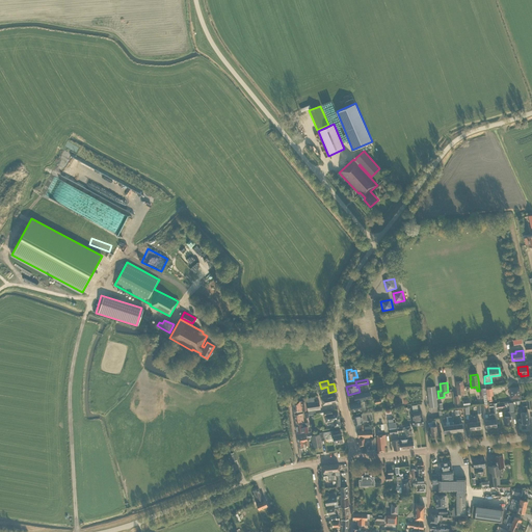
[(427,387),(429,407),(437,406),(435,386),(427,387)]
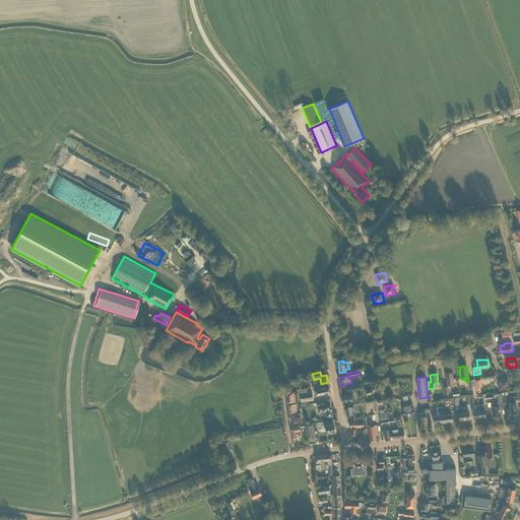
[(508,379),(498,380),(499,389),(509,388),(508,379)]
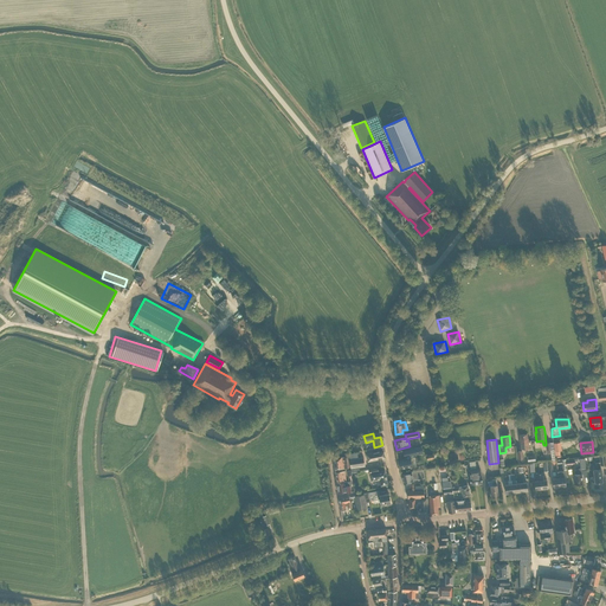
[(385,458),(382,446),(372,450),(372,452),(366,455),(367,462),(385,458)]
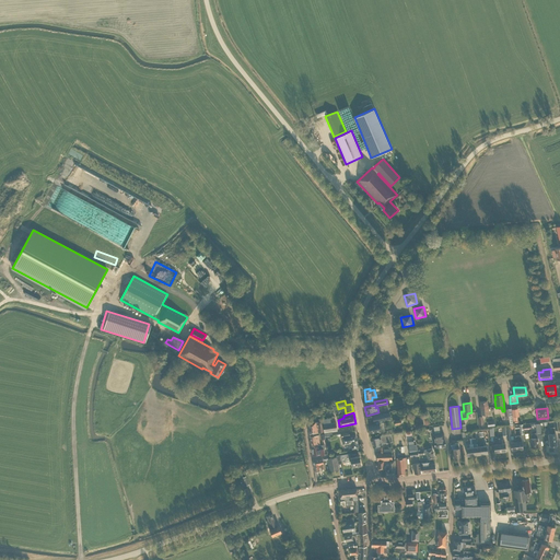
[(369,426),(370,433),(378,431),(380,433),(385,431),(383,422),(382,422),(382,420),(391,419),(389,412),(373,416),(374,422),(375,422),(375,424),(369,426)]
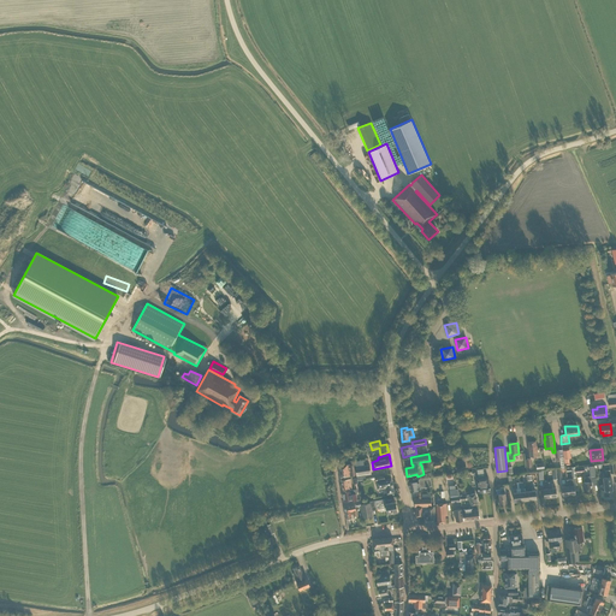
[(369,465),(363,466),(362,460),(354,461),(357,480),(366,479),(365,475),(371,474),(369,465)]
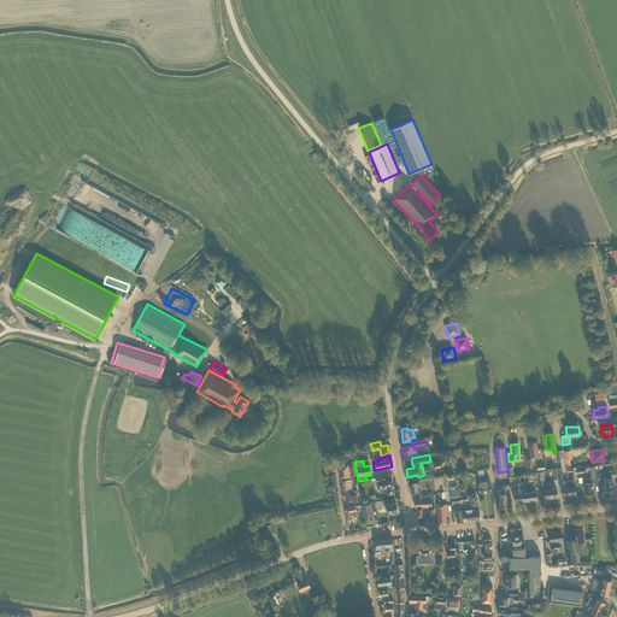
[(616,471),(616,463),(610,464),(611,470),(606,471),(607,479),(604,479),(605,486),(601,486),(603,489),(604,491),(606,491),(613,489),(611,474),(616,472),(616,471)]
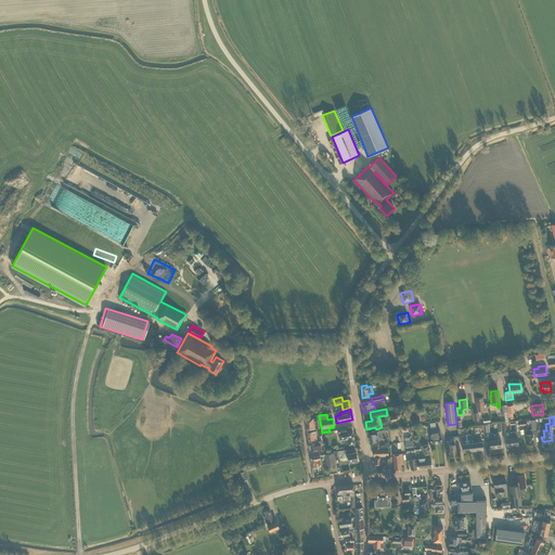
[(313,418),(305,420),(307,430),(310,429),(315,429),(314,424),(317,424),(317,428),(320,428),(319,418),(313,418)]
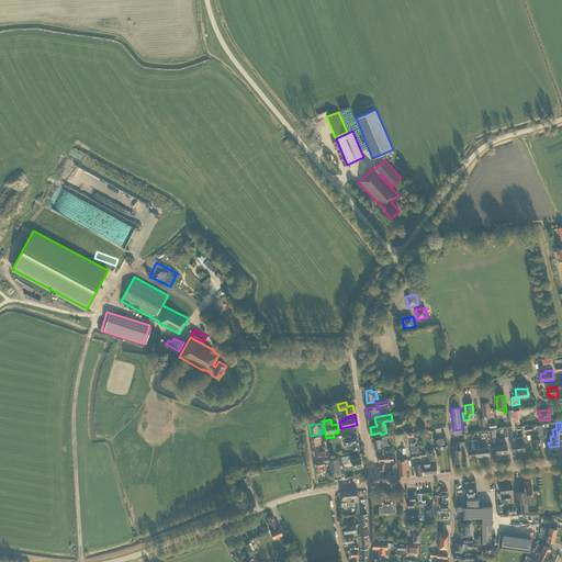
[(539,439),(539,436),(543,436),(542,425),(537,425),(538,435),(535,435),(535,440),(531,440),(532,449),(540,449),(539,439)]
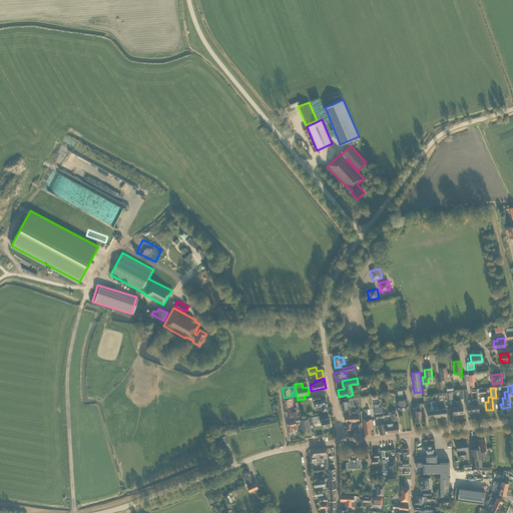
[(329,410),(326,398),(321,399),(320,396),(313,397),(315,407),(322,406),(323,411),(329,410)]
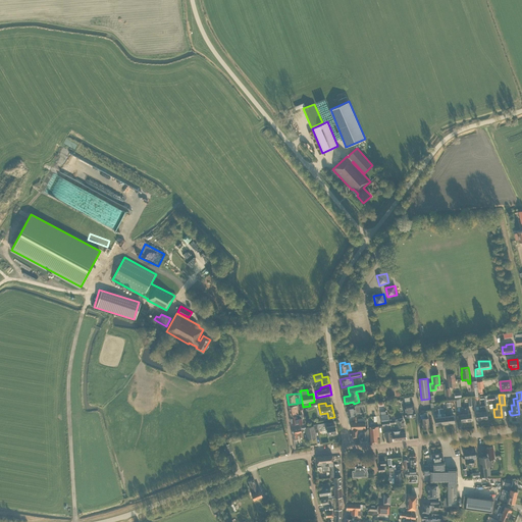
[(346,409),(348,417),(356,415),(356,413),(366,411),(364,404),(355,406),(355,408),(346,409)]
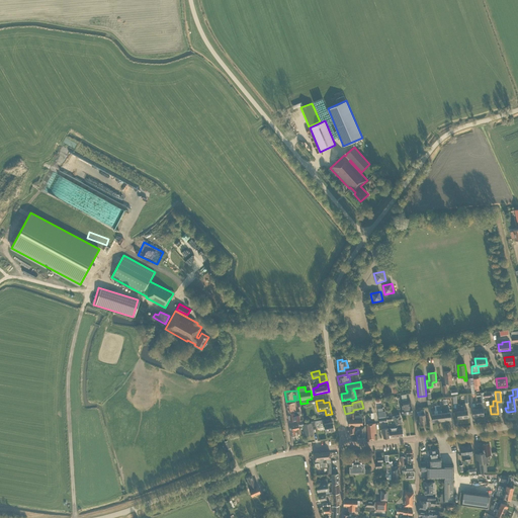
[(401,403),(403,414),(412,413),(410,401),(401,403)]
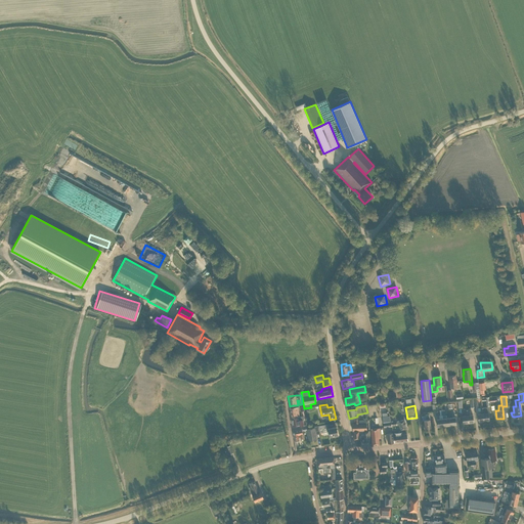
[(294,408),(290,408),(291,418),(299,417),(298,407),(294,408)]
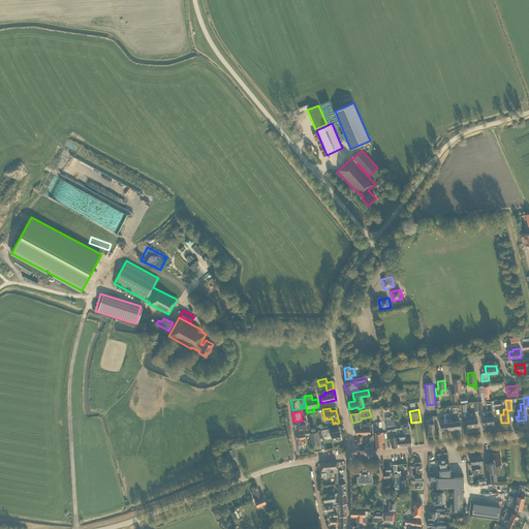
[(446,414),(446,419),(447,423),(447,430),(455,429),(454,422),(450,422),(449,413),(446,414)]
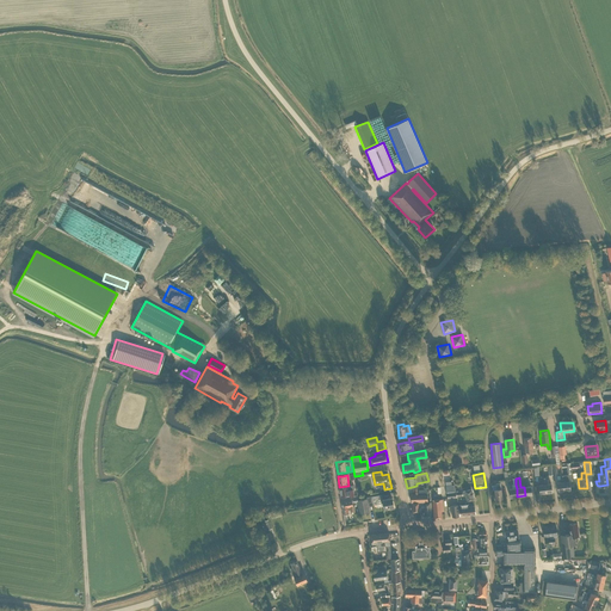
[(523,477),(524,487),(525,495),(532,494),(531,486),(528,487),(526,477),(523,477)]
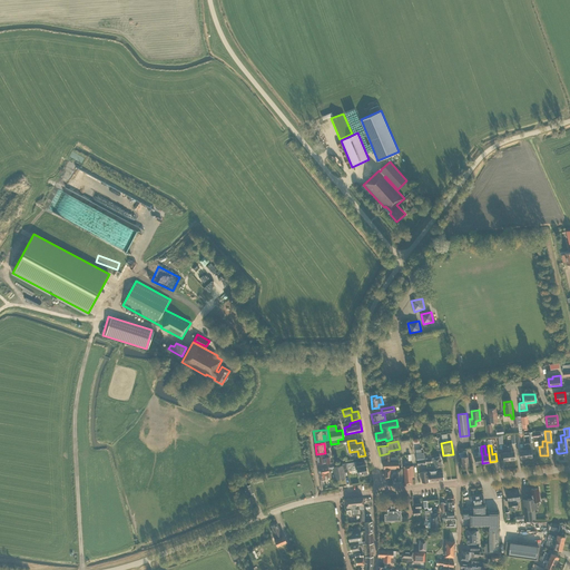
[(316,454),(317,463),(323,462),(323,464),(331,463),(330,457),(331,457),(331,452),(316,454)]
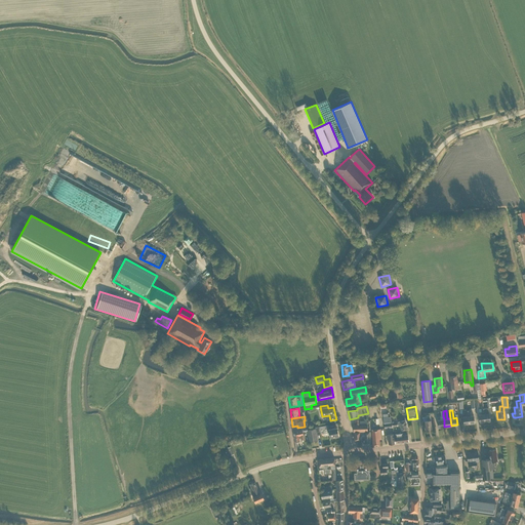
[(400,427),(402,432),(407,430),(405,420),(398,422),(399,427),(400,427)]
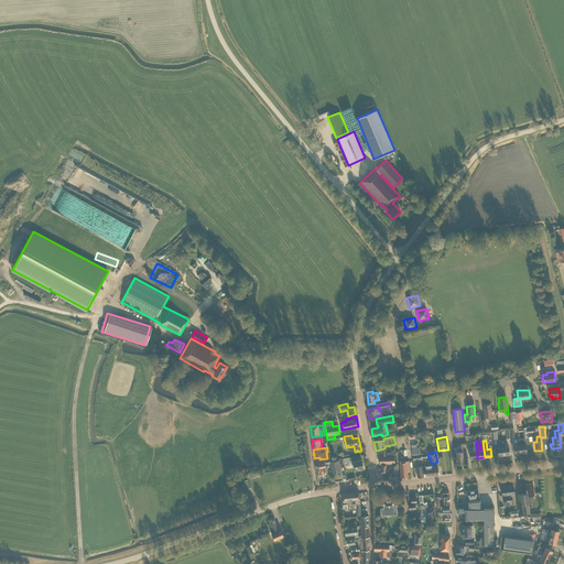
[(343,458),(344,464),(344,466),(348,465),(354,464),(355,470),(364,468),(361,459),(354,462),(353,457),(346,458),(343,458)]
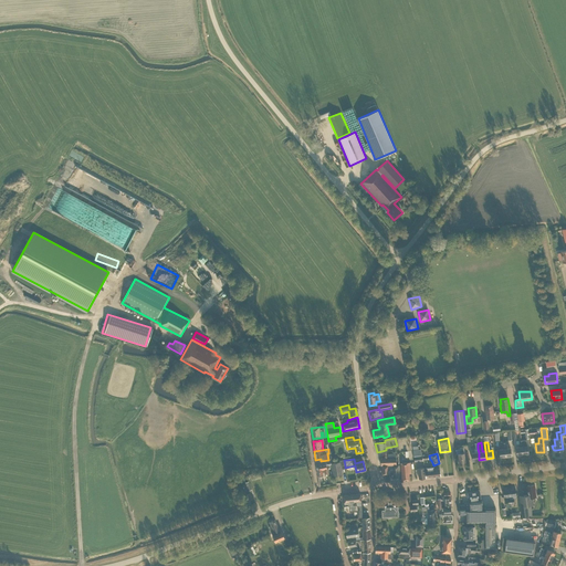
[(341,465),(345,465),(344,460),(339,461),(339,462),(332,463),(334,475),(342,474),(341,465)]
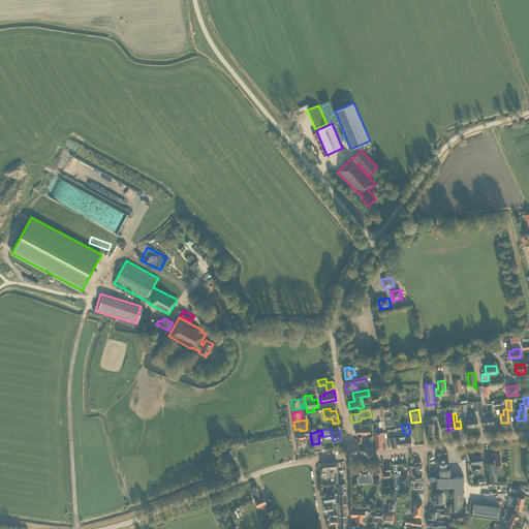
[(376,449),(382,448),(382,442),(384,442),(383,432),(374,433),(375,439),(376,449)]
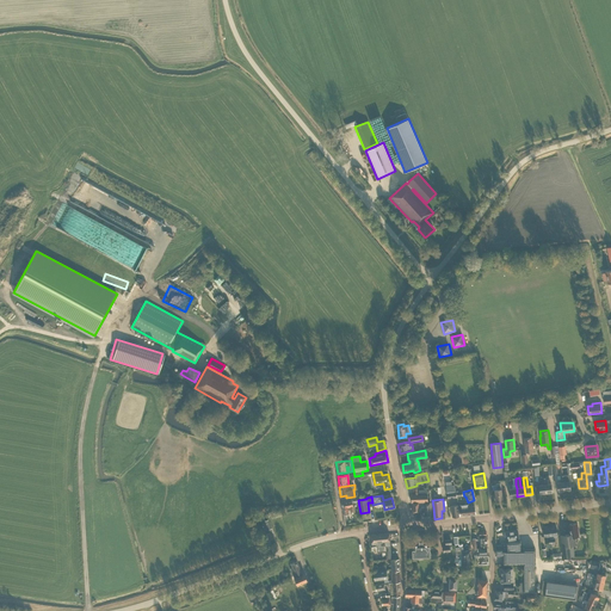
[(353,506),(352,500),(341,501),(343,513),(344,513),(344,514),(349,514),(349,512),(349,510),(351,510),(351,512),(355,511),(353,506)]
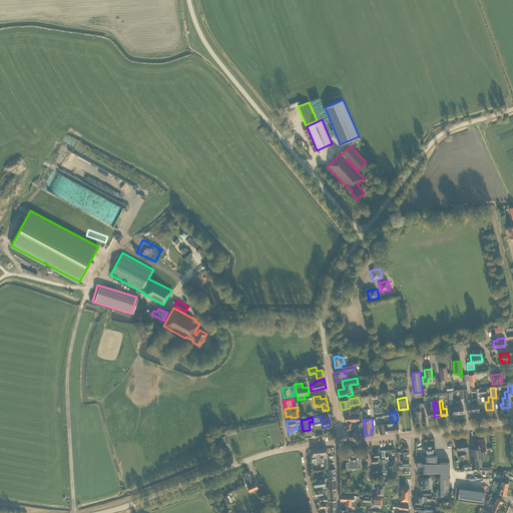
[(357,430),(353,430),(353,436),(362,435),(361,421),(359,422),(356,422),(356,425),(357,430)]
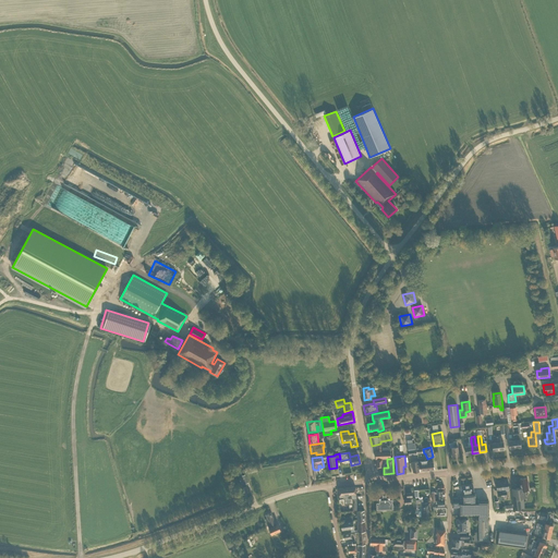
[(428,460),(419,461),(420,471),(435,470),(434,462),(428,463),(428,460)]
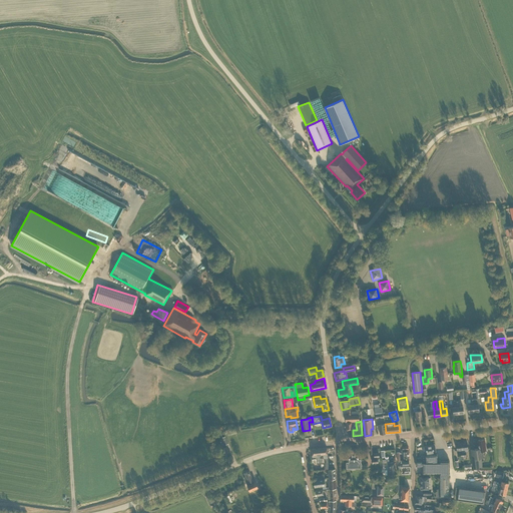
[(478,449),(471,449),(473,468),(479,467),(478,458),(481,458),(483,458),(482,451),(486,451),(485,448),(484,440),(477,440),(478,449)]
